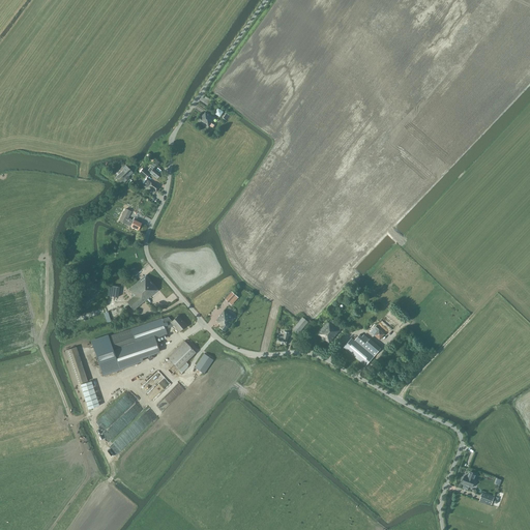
[(199,122),(208,128),(215,118),(206,112),(204,115),(204,114),(202,117),(199,122)]
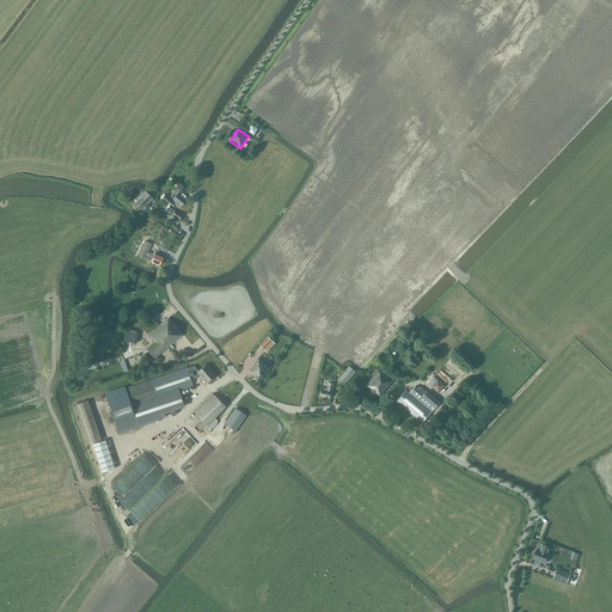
[(142,197),(134,204),(140,210),(141,209),(144,212),(150,206),(148,204),(153,200),(145,191),(141,195),(142,197)]
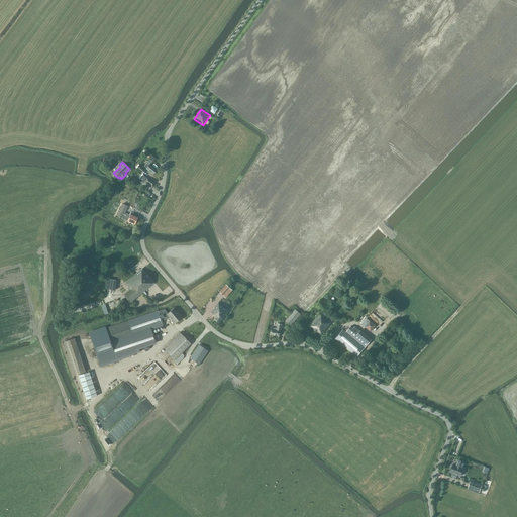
[(147,163),(144,167),(146,169),(152,175),(157,170),(150,165),(149,165),(147,163)]
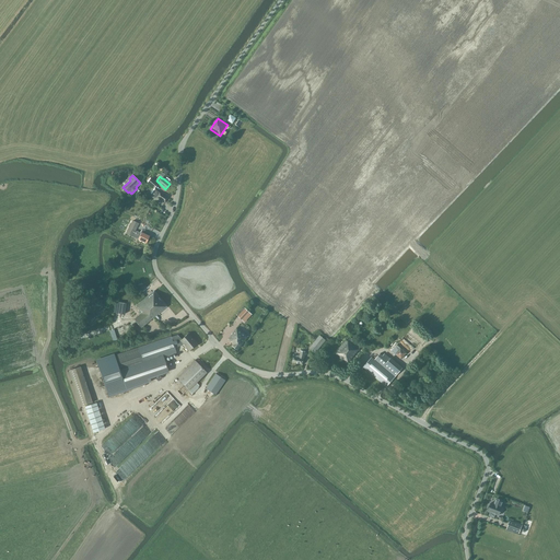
[(148,183),(154,188),(158,185),(151,178),(148,183)]
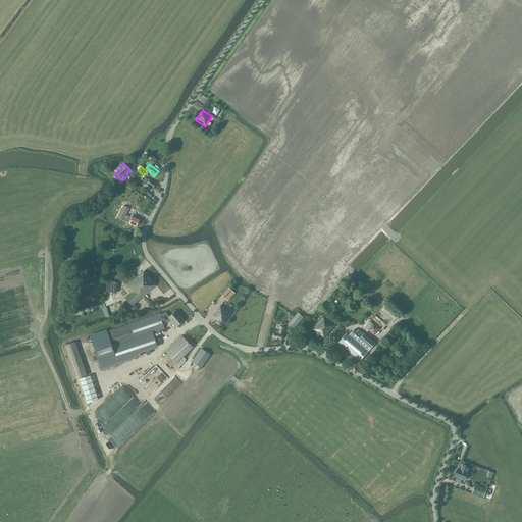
[(157,185),(144,176),(142,180),(154,190),(157,185)]
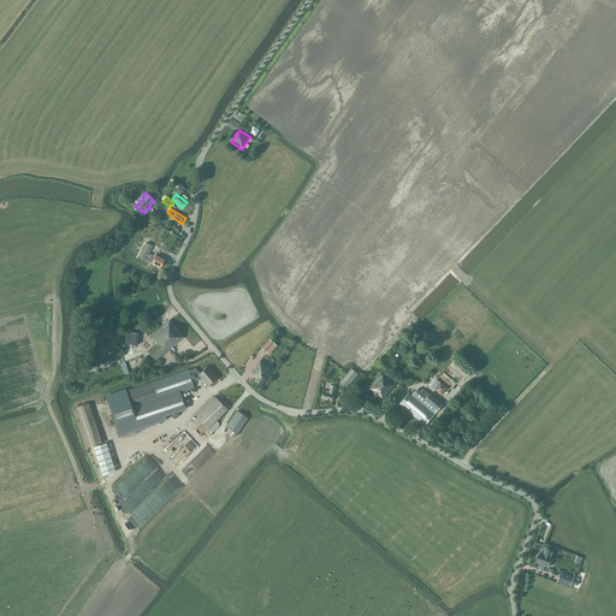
[(143,242),(136,255),(138,256),(146,260),(147,258),(148,259),(153,260),(152,264),(161,267),(165,260),(155,256),(155,258),(150,255),(148,254),(153,247),(146,243),(143,242)]
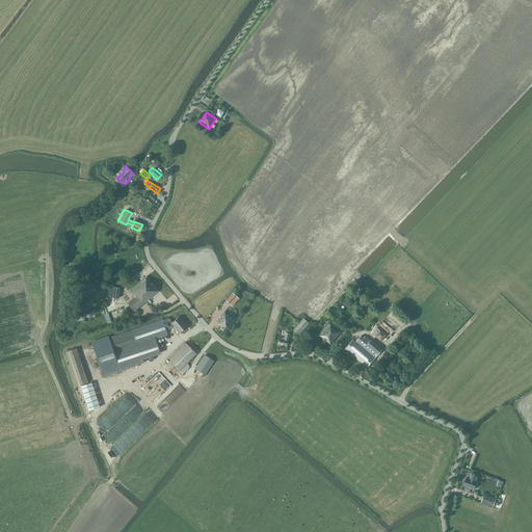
[(79,271),(73,272),(74,280),(81,277),(79,271)]
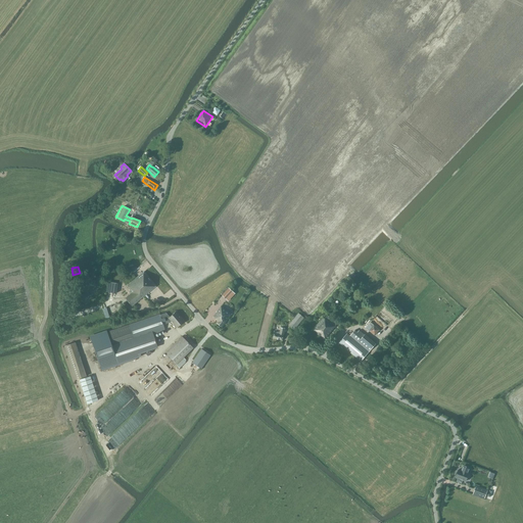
[(143,272),(136,278),(127,286),(130,289),(129,290),(131,293),(129,295),(125,298),(132,306),(145,296),(155,287),(143,272)]
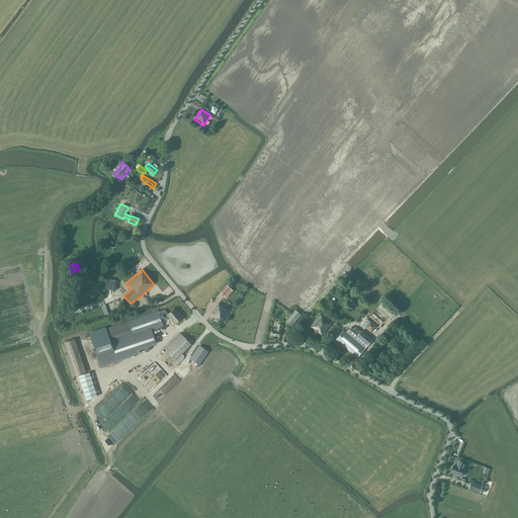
[(116,280),(107,279),(105,289),(115,291),(116,280)]
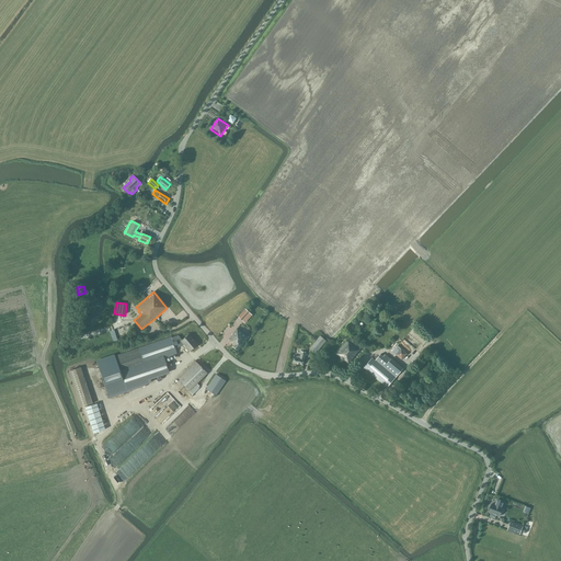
[(239,317),(243,321),(251,313),(247,309),(239,317)]
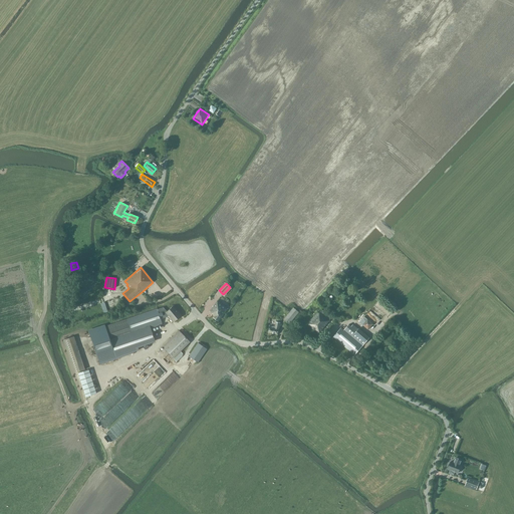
[(324,297),(318,304),(322,307),(328,300),(324,297)]
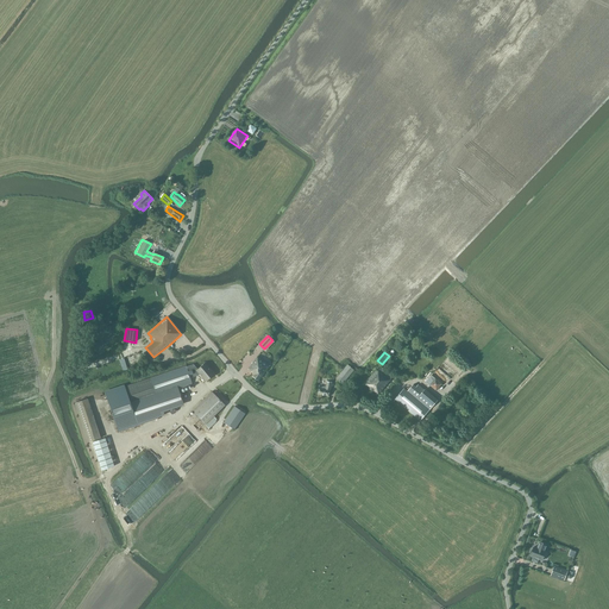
[(270,366),(258,357),(249,369),(252,371),(251,372),(255,375),(253,377),(258,381),(262,376),(263,376),(270,366)]
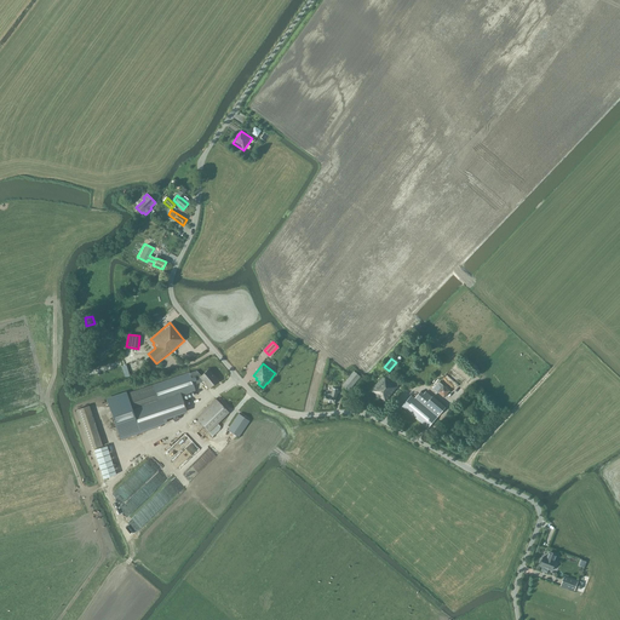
[(200,377),(204,382),(210,389),(218,382),(212,374),(208,369),(201,377),(200,377)]
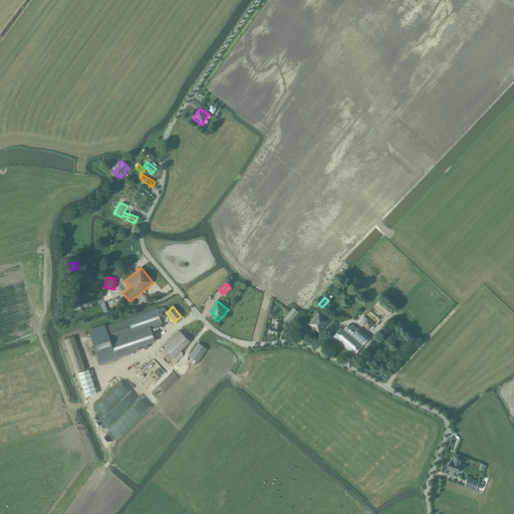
[(167,317),(169,316),(166,312),(167,312),(163,307),(158,309),(158,308),(126,319),(132,335),(151,328),(163,324),(161,319),(167,317)]
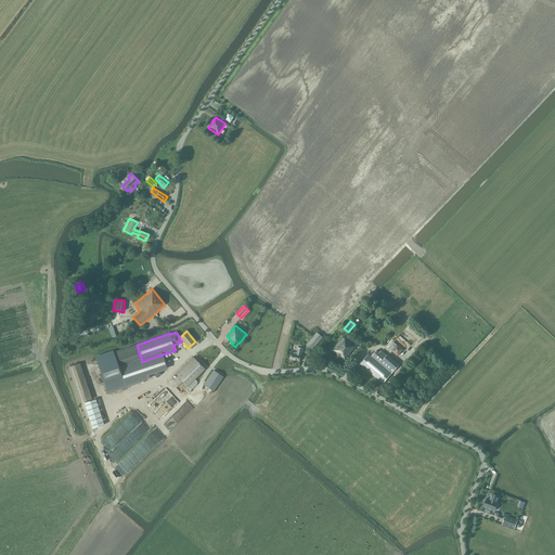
[(312,350),(323,337),(317,332),(307,345),(312,350)]
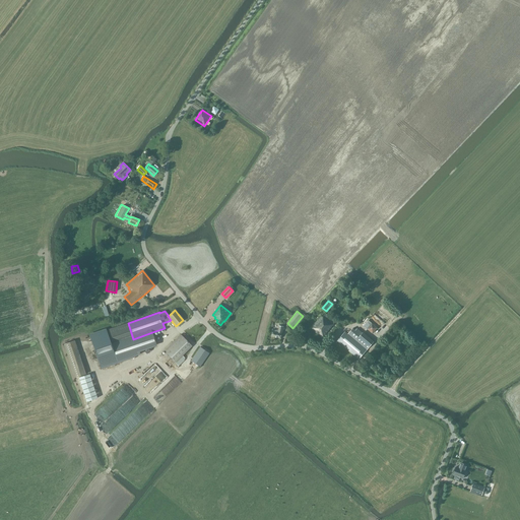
[(311,328),(322,337),(336,321),(325,312),(311,328)]
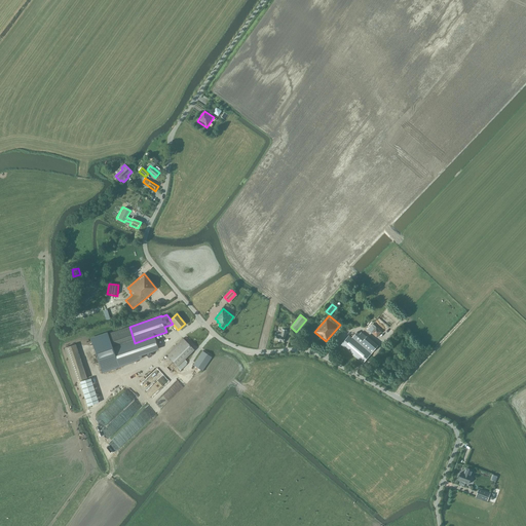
[(113,350),(135,343),(129,327),(108,334),(113,350)]
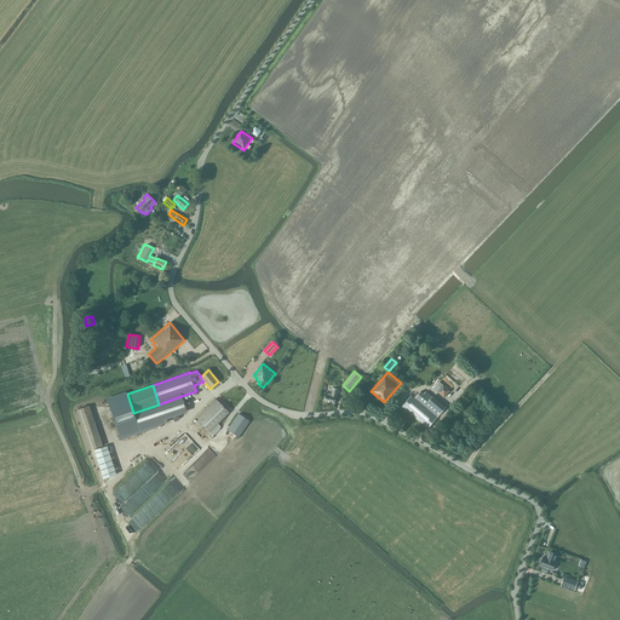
[(336,403),(338,389),(333,388),(332,394),(325,392),(323,402),(336,403)]
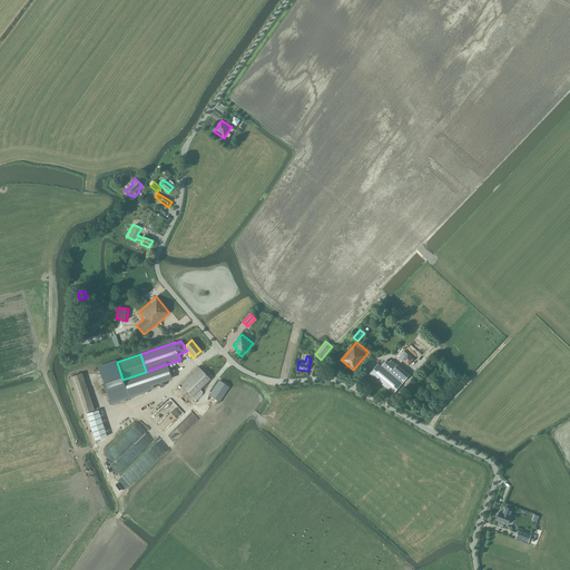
[(379,363),(370,374),(393,394),(405,380),(387,364),(390,362),(387,360),(382,366),(379,363)]
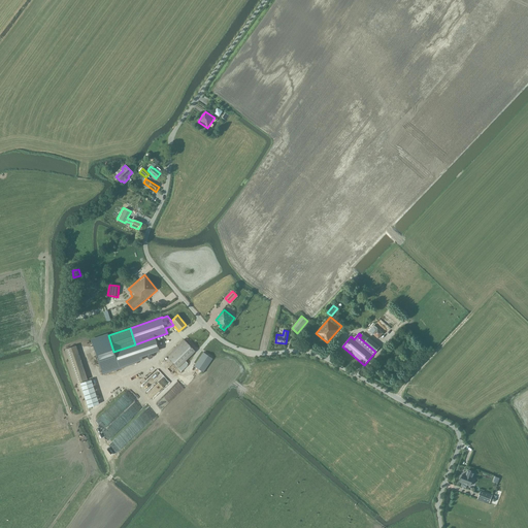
[(108,335),(91,340),(102,373),(119,368),(113,352),(108,335)]
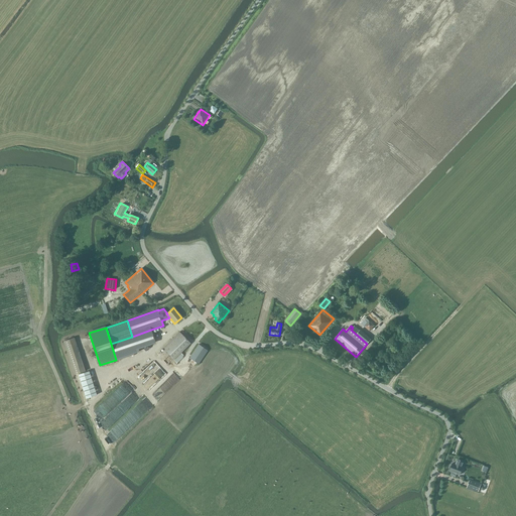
[(132,337),(111,344),(116,360),(118,359),(133,354),(139,352),(138,348),(155,342),(151,330),(132,337)]
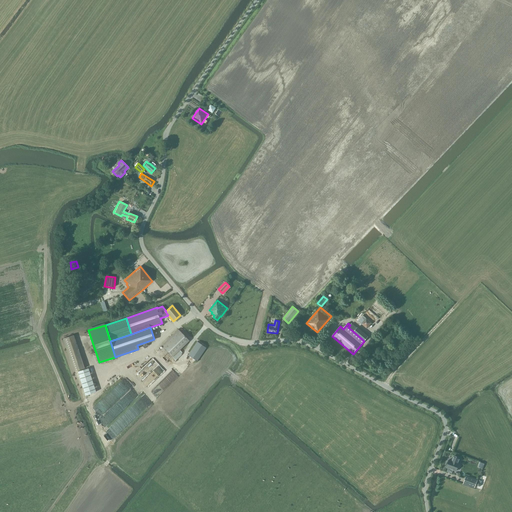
[(171,357),(188,340),(178,329),(161,346),(171,357)]
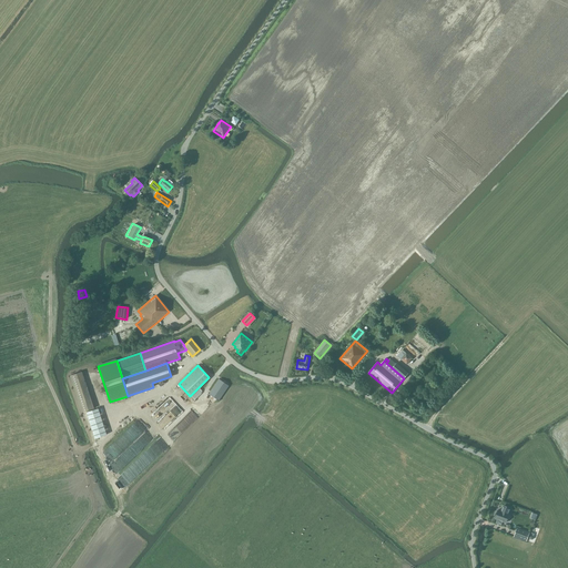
[(82,412),(93,408),(82,372),(71,375),(82,412)]
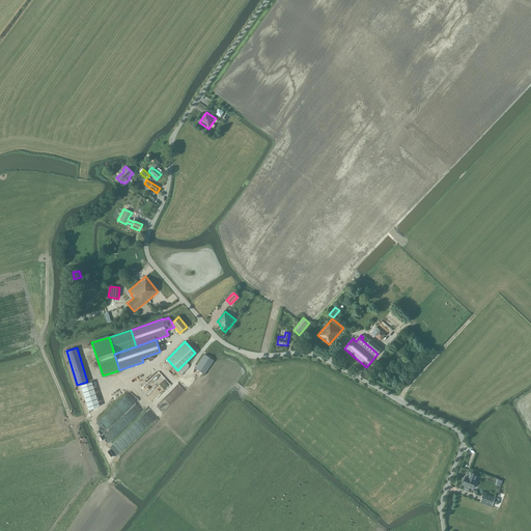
[(195,368),(204,374),(214,361),(204,354),(195,368)]
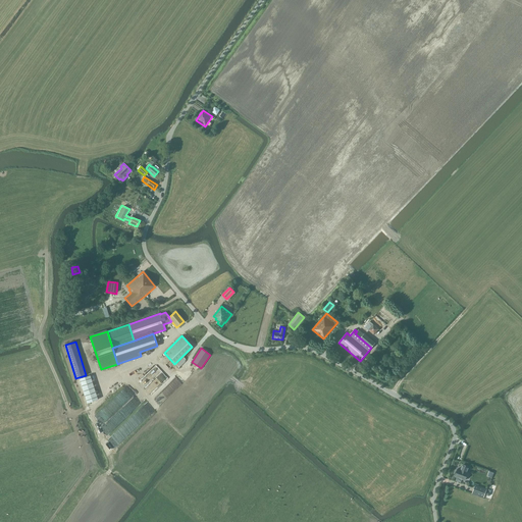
[(82,390),(92,388),(91,384),(96,382),(96,380),(99,379),(98,377),(80,382),(82,390)]
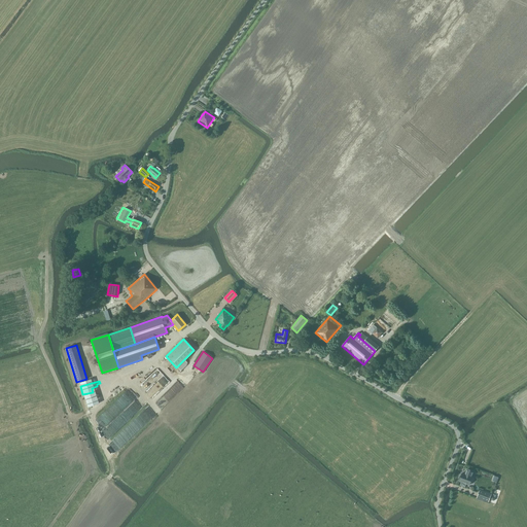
[(462,475),(460,476),(460,478),(460,479),(459,481),(470,485),(473,477),(471,477),(475,470),(467,468),(465,475),(462,473),(462,475)]
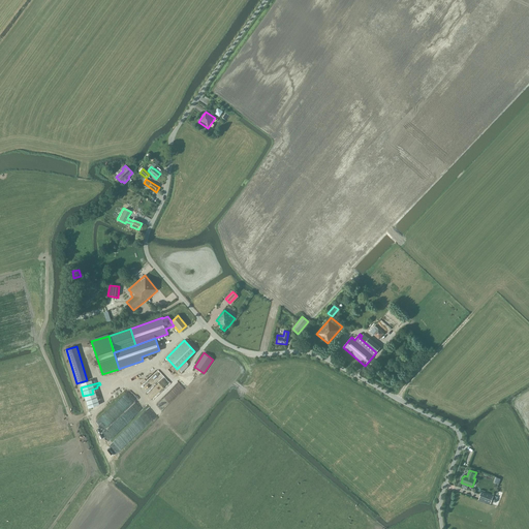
[(493,496),(481,492),(478,500),(490,504),(493,496)]
